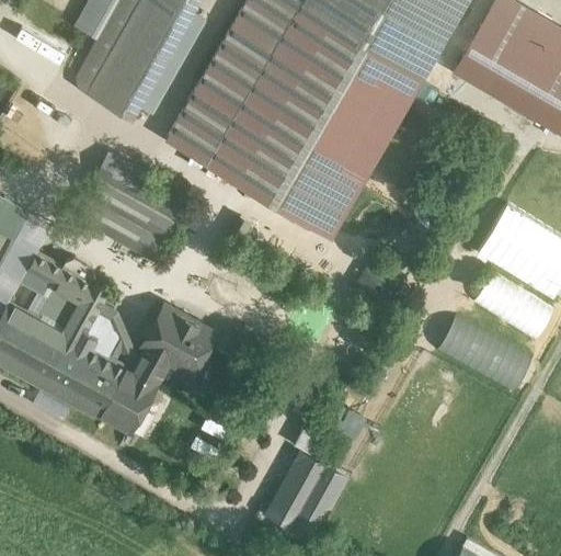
[(187,23),(144,0),(124,0),(80,81),(81,89),(134,118),(187,23)]
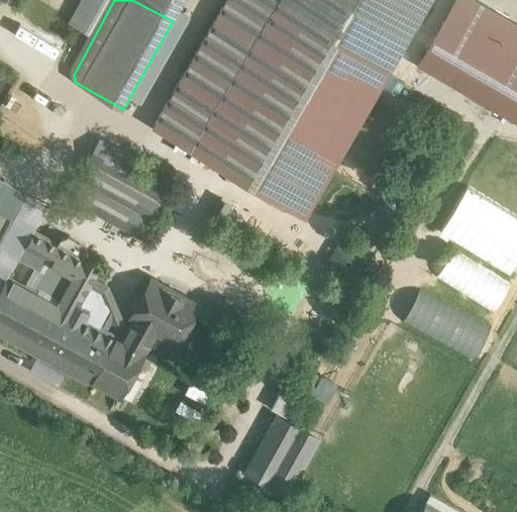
[(132,0),(173,21),(184,0),(132,0)]
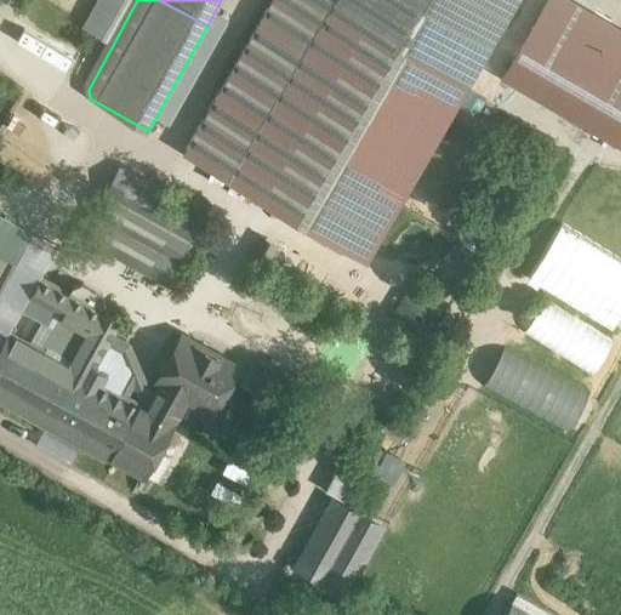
[(335,4),(328,0),(274,0),(184,154),(314,228),(309,238),(326,249),(331,239),(368,260),(471,83),(335,4)]
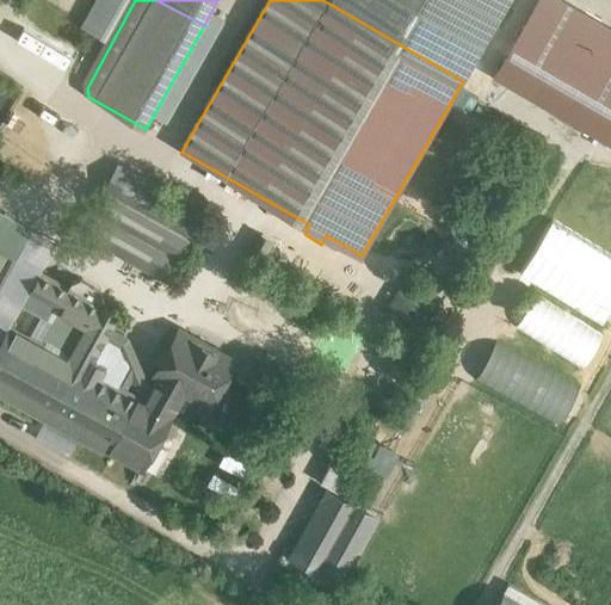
[(510,0),(331,0),(329,4),(463,81),(510,0)]
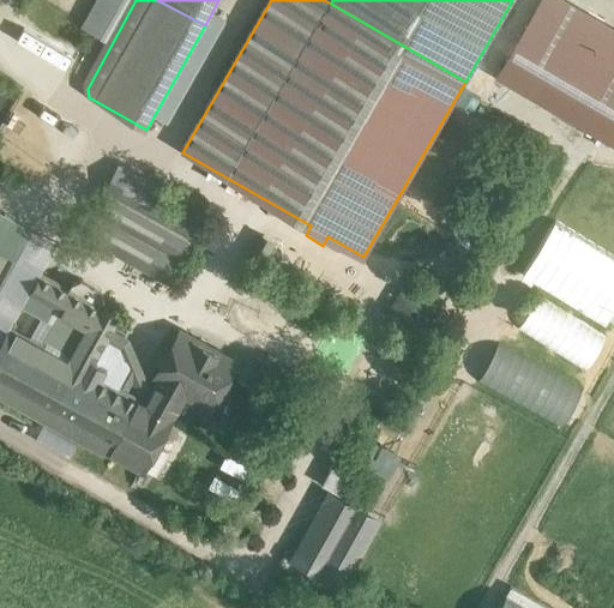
[(530,61),(561,8),(547,0),(528,0),(503,46),(530,61)]
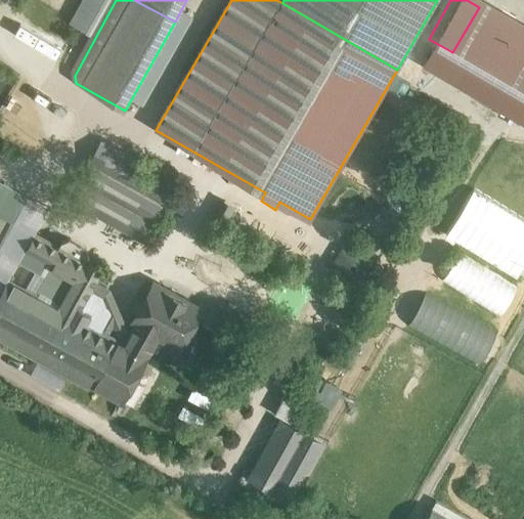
[(500,11),(483,42),(503,53),(520,22),(500,11)]
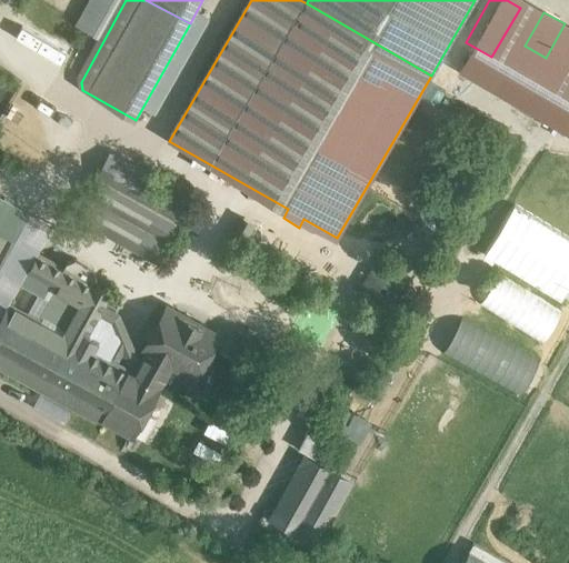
[(449,69),(436,94),(463,110),(478,84),(449,69)]
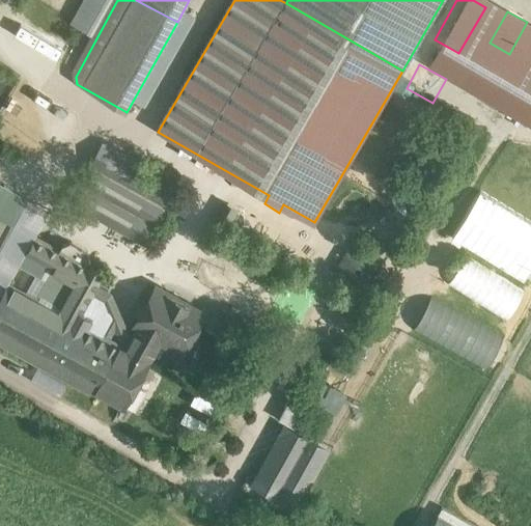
[(71,204),(79,210),(99,174),(147,202),(128,238),(143,246),(175,189),(103,148),(71,204)]
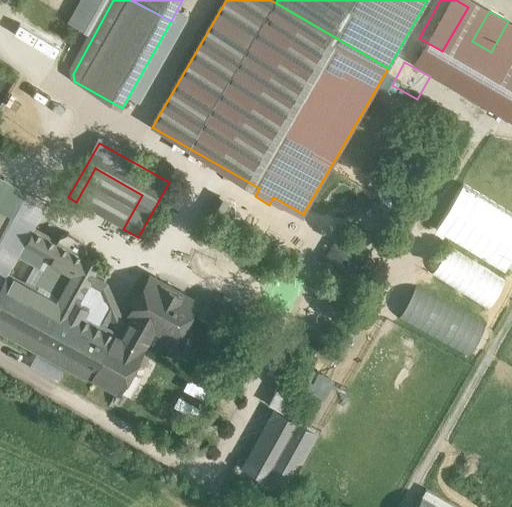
[(142,195),(95,168),(76,202),(123,229),(142,195)]
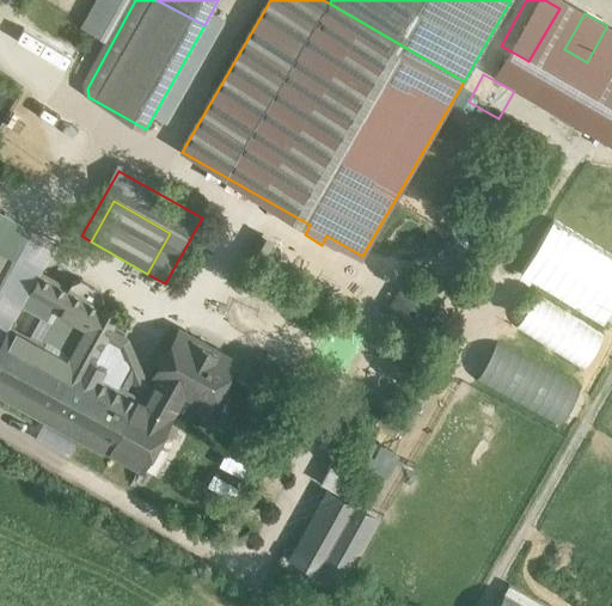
[(0,256),(11,263),(0,283),(0,329),(8,334),(8,332),(23,308),(22,307),(38,277),(40,277),(57,248),(0,215),(0,256)]
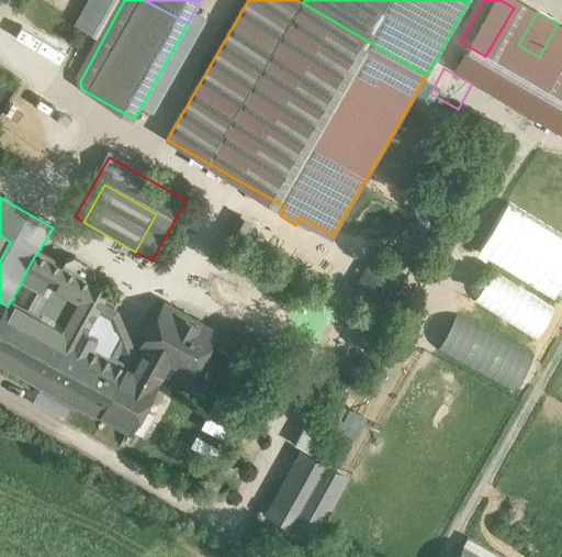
[(561,236),(506,205),(479,255),(557,299),(561,289),(561,236)]
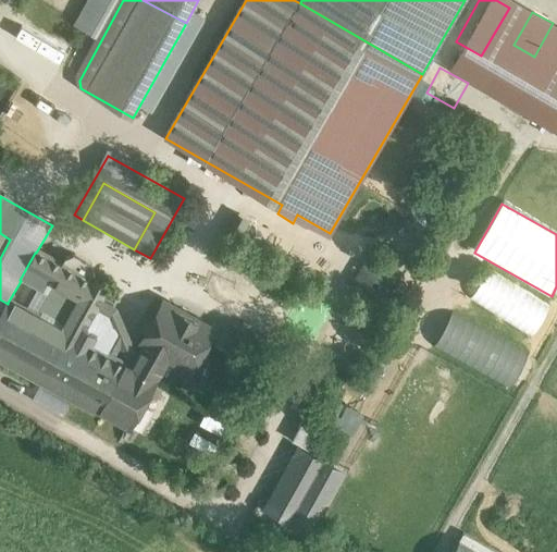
[(0,258),(10,240),(0,233),(0,258)]
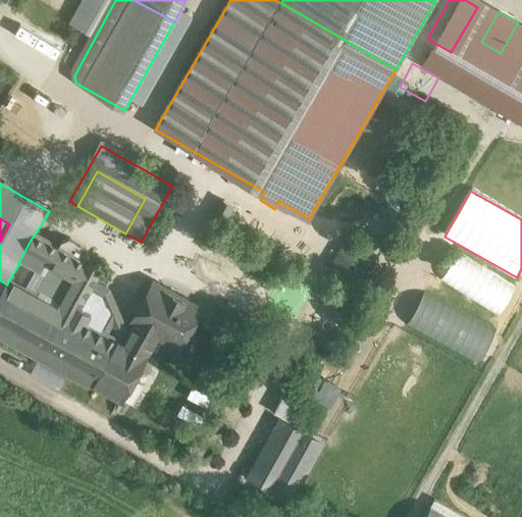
[(0,296),(0,338),(50,365),(87,301),(101,275),(86,265),(88,261),(86,251),(70,242),(61,245),(57,249),(34,237),(33,237),(18,262),(19,263),(35,272),(43,271),(45,267),(51,270),(36,298),(7,283),(7,285),(0,296)]
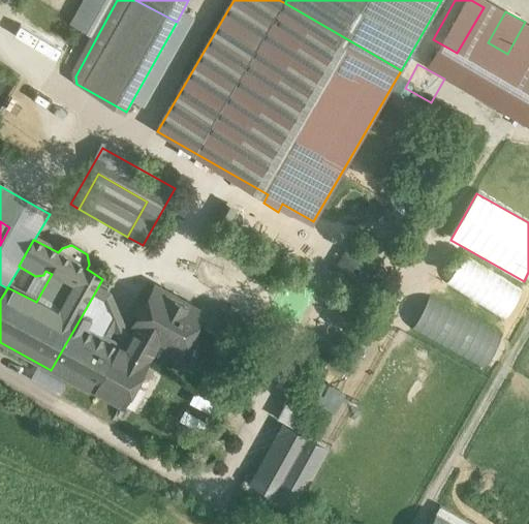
[(344,252),(343,273),(374,274),(374,253),(344,252)]
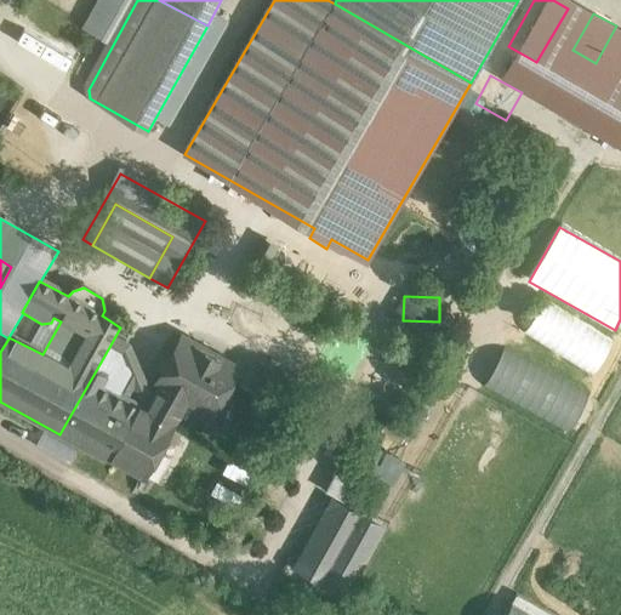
[(545,302),(523,337),(592,380),(613,345),(545,302)]
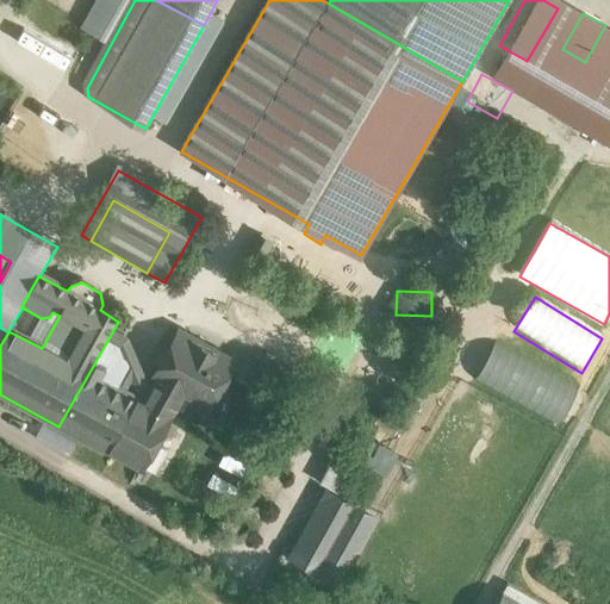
[(145,405),(100,381),(113,359),(101,352),(58,427),(142,472),(181,400),(187,388),(212,403),(234,365),(179,335),(155,379),(160,381),(145,405)]
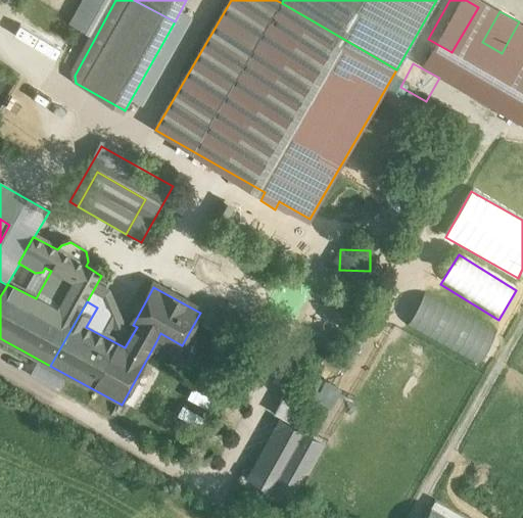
[(424,296),(407,330),(479,368),(496,334),(424,296)]
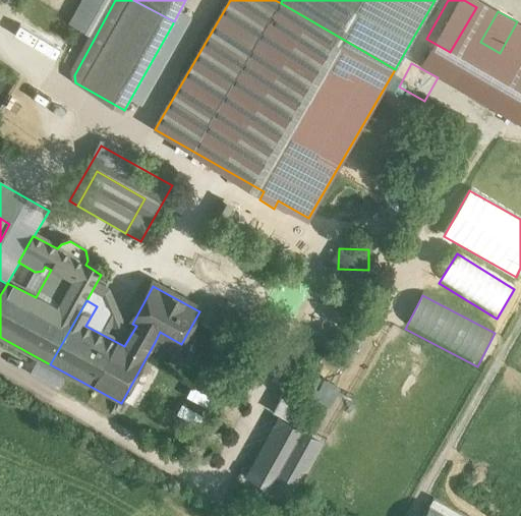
[(160,332),(155,342),(177,353),(181,344),(160,332)]
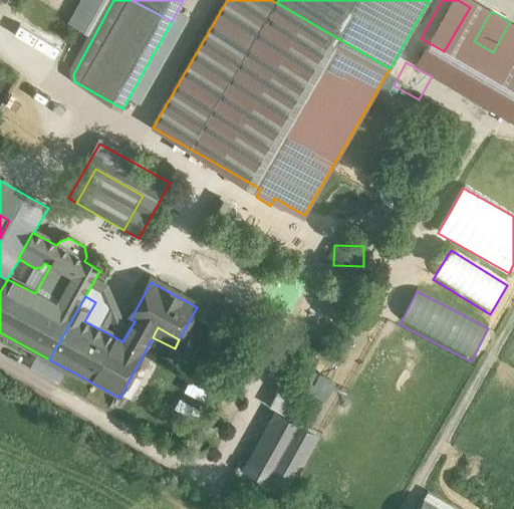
[(295,366),(281,358),(270,378),(284,387),(295,366)]
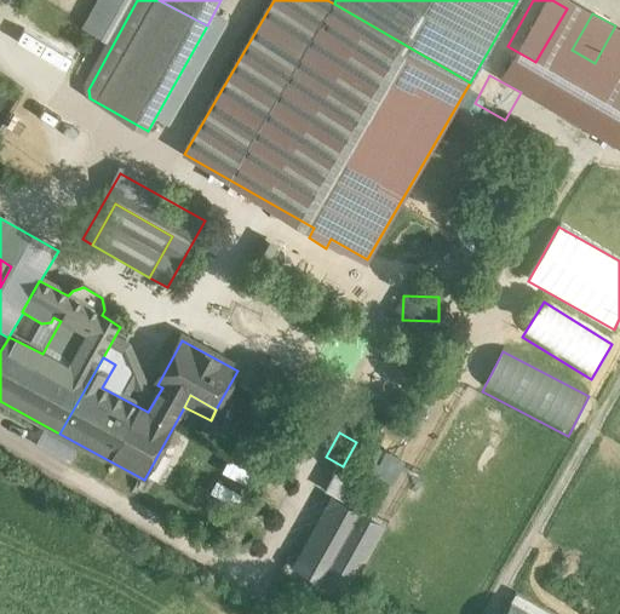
[(39,448),(58,455),(63,442),(44,435),(39,448)]
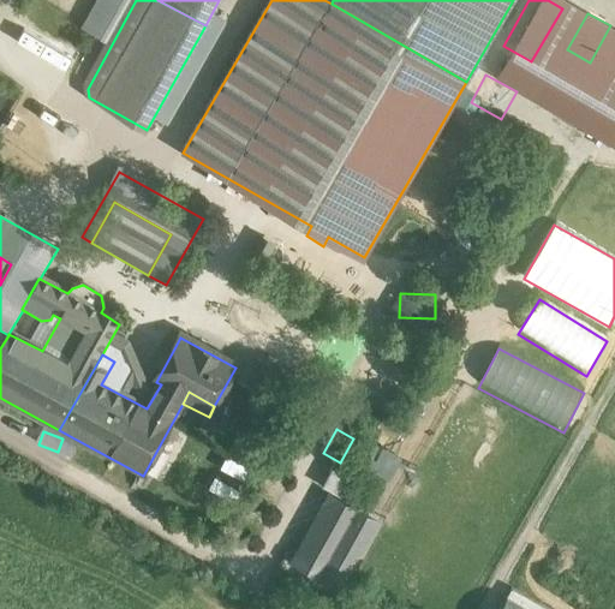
[(375,445),(364,467),(392,481),(402,457),(375,445)]
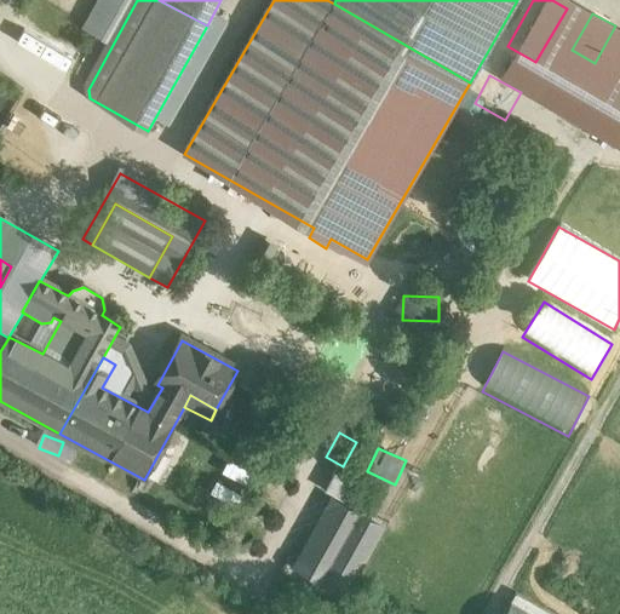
[(357,480),(340,470),(327,494),(344,504),(357,480)]
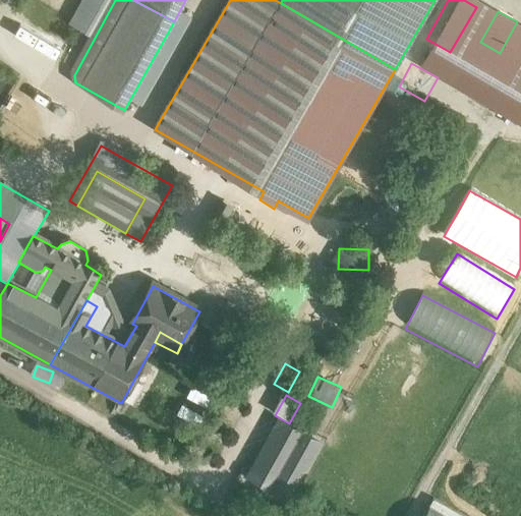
[(320,447),(281,424),(255,469),(251,478),(272,489),(274,484),(293,495),(320,447)]
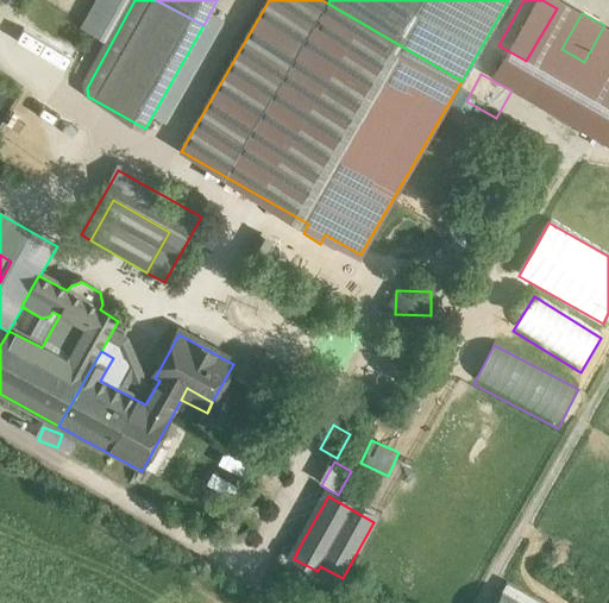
[(320,566),(318,571),(339,583),(343,578),(320,566)]
